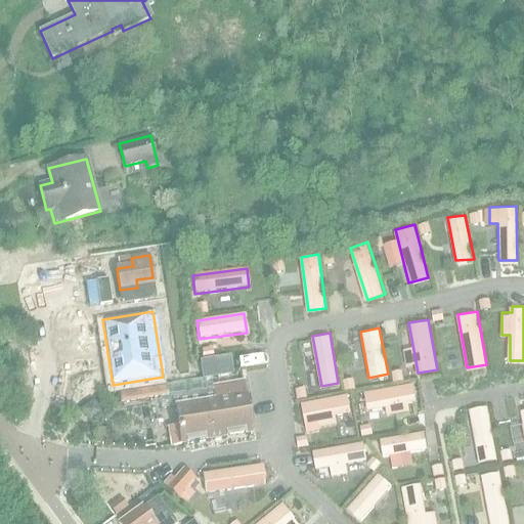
[(206,393),(178,397),(185,446),(252,437),(245,387),(231,389),(229,381),(205,384),(206,393)]
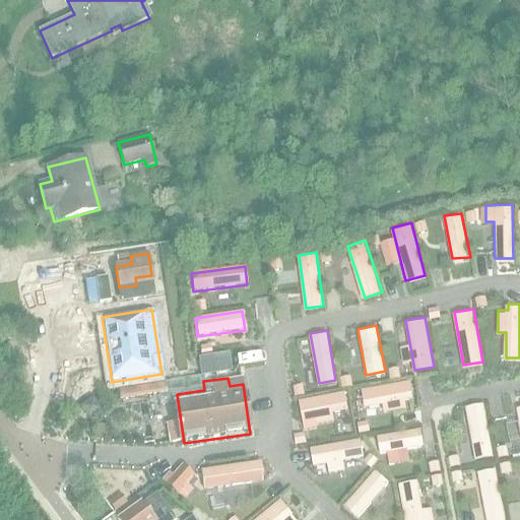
[(364,387),(367,404),(383,401),(384,409),(406,405),(405,398),(412,396),(410,379),(364,387)]
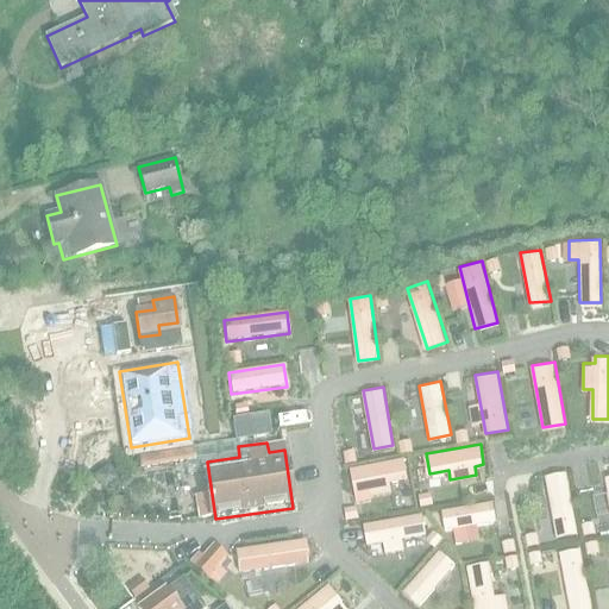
[(142,471),(195,464),(194,451),(140,458),(142,471)]
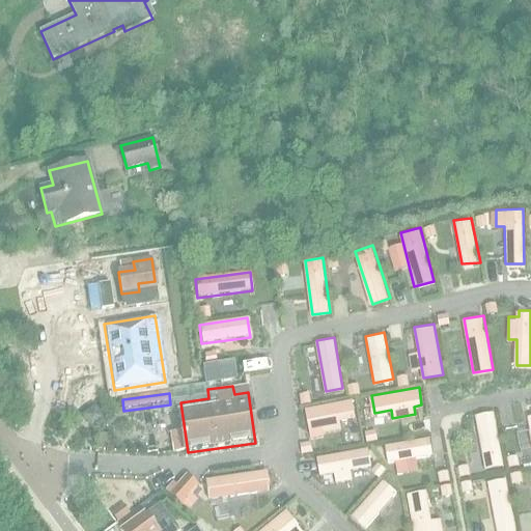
[(357,415),(353,397),(307,407),(311,424),(357,415)]
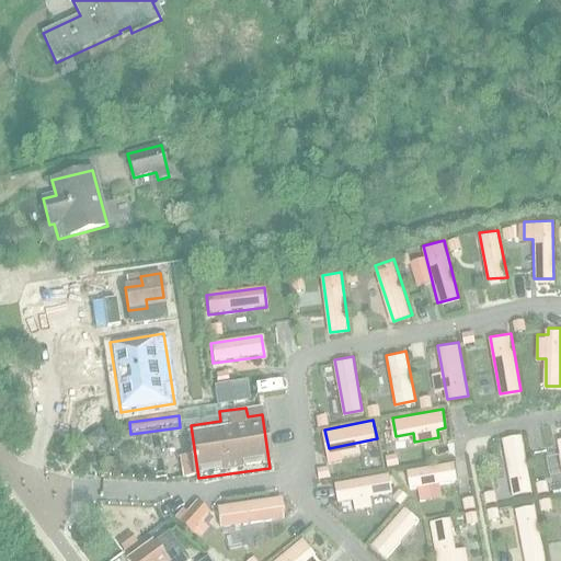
[(96,449),(107,443),(100,432),(89,438),(96,449)]
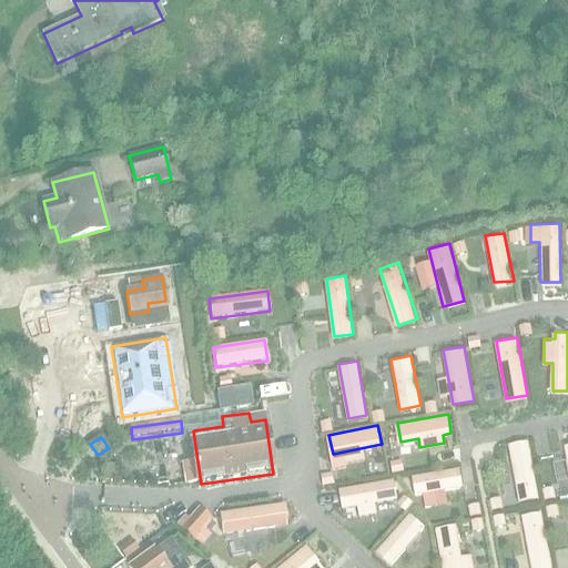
[(530,438),(509,442),(519,499),(540,496),(530,438)]
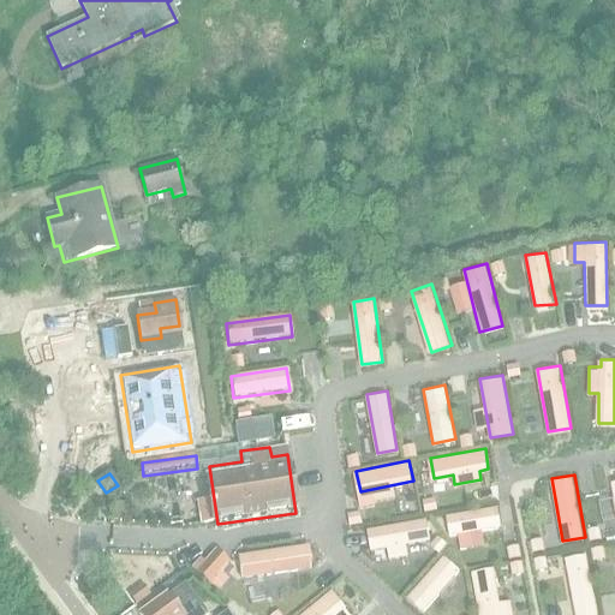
[(501,529),(497,508),(446,518),(449,538),(501,529)]
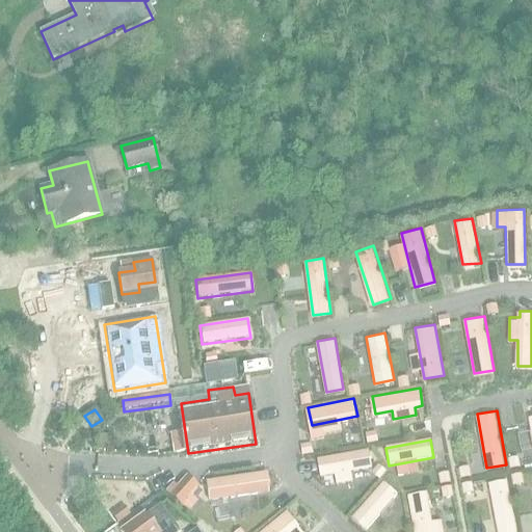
[(369,450),(317,459),(320,479),(372,470),(369,450)]
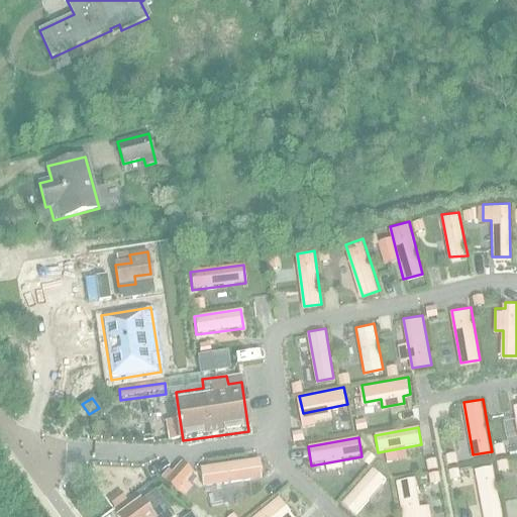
[(261,473),(257,455),(201,464),(204,482),(261,473)]
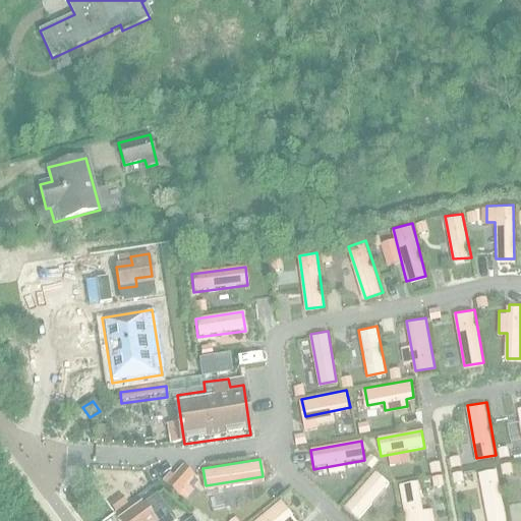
[(162,479),(177,494),(193,475),(182,465),(173,474),(170,471),(162,479)]
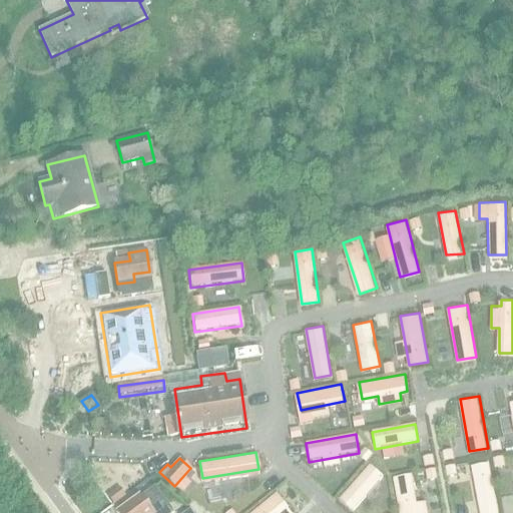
[(386,475),(370,463),(342,496),(358,509),(386,475)]
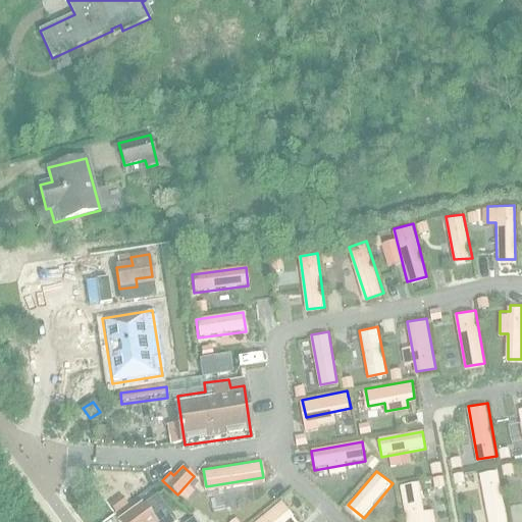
[(479,476),(487,521),(506,521),(498,472),(479,476)]
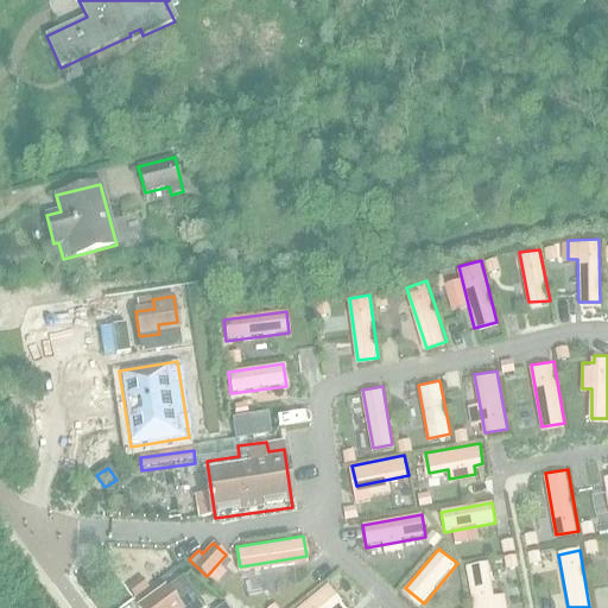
[(498,607),(489,559),(467,564),(475,607),(498,607)]
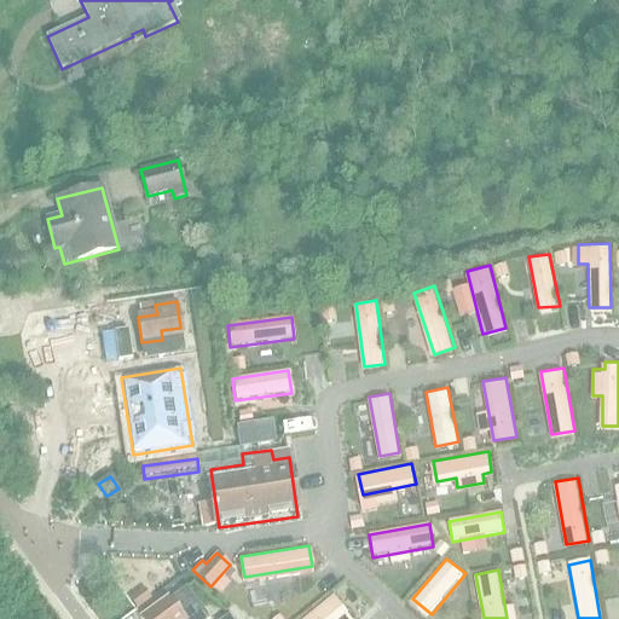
[(208,618),(209,618),(186,586),(169,599),(168,597),(140,617),(142,618),(208,618)]
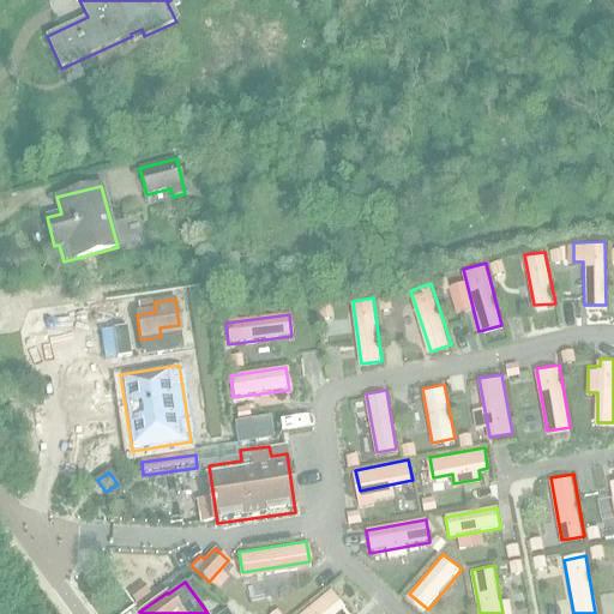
[(149,596),(143,585),(127,596),(134,606),(149,596)]
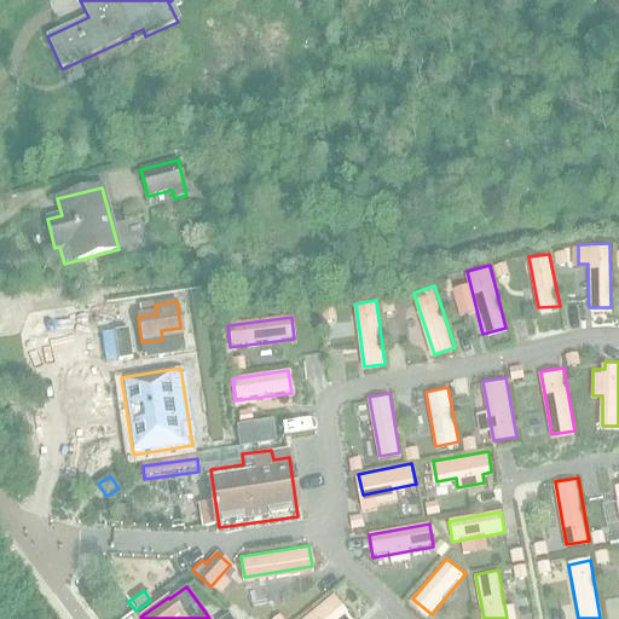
[(341,618),(348,614),(334,596),(305,618),(341,618)]
